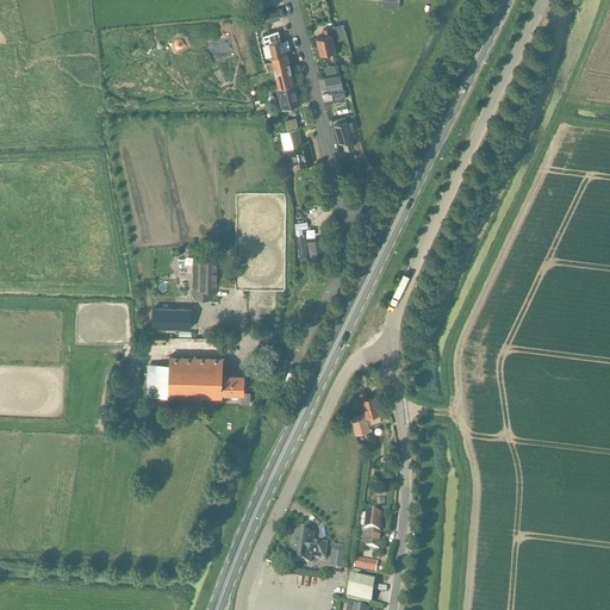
[(267,13),(265,14),(267,23),(269,22),(269,23),(278,20),(275,11),(267,13)]
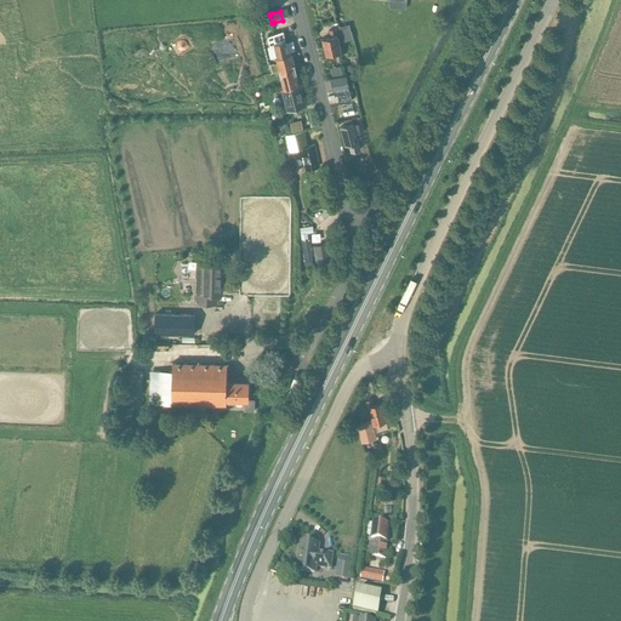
[(337,35),(335,28),(329,30),(330,36),(322,39),(325,56),(341,52),(337,35)]
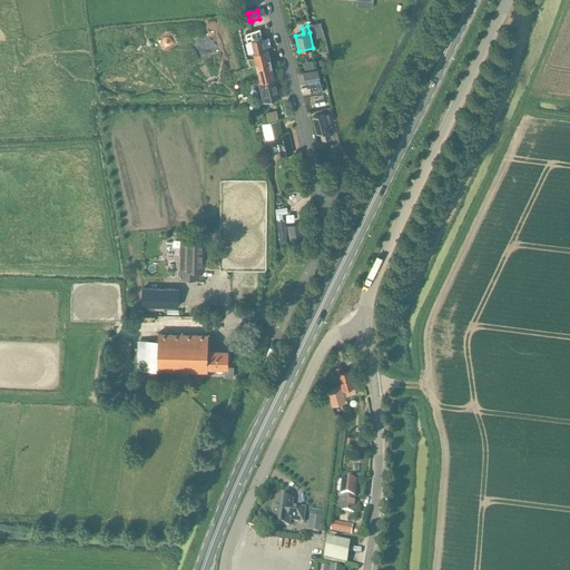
[(257,66),(271,62),(267,49),(265,49),(259,29),(246,32),(247,40),(252,39),(255,51),(254,51),(257,66)]
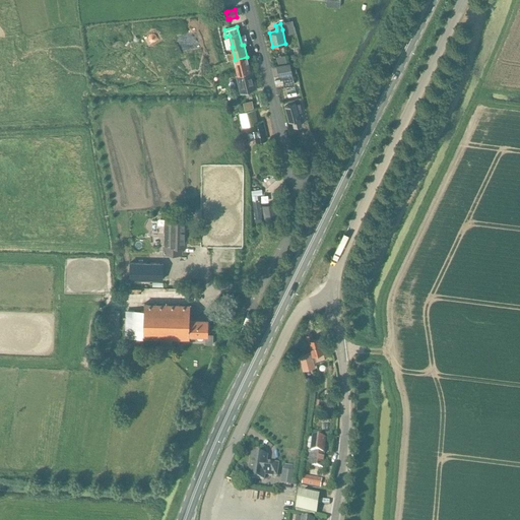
[(247,57),(235,60),(242,91),(256,87),(252,66),(249,67),(247,57)]
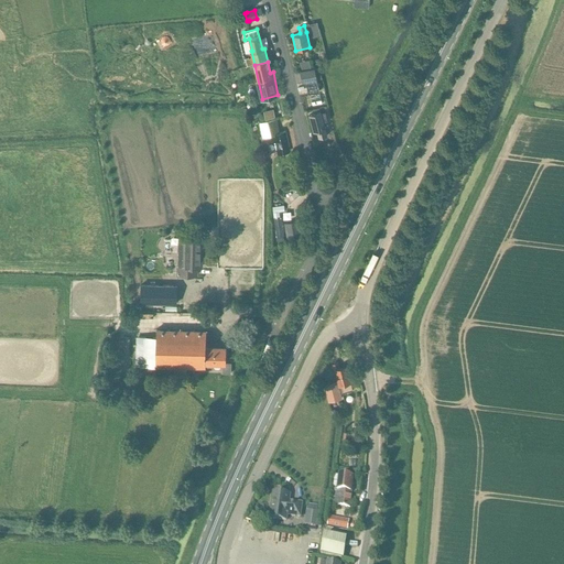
[(303,83),(303,84),(305,83),(316,80),(314,68),(300,72),(300,73),(303,83)]
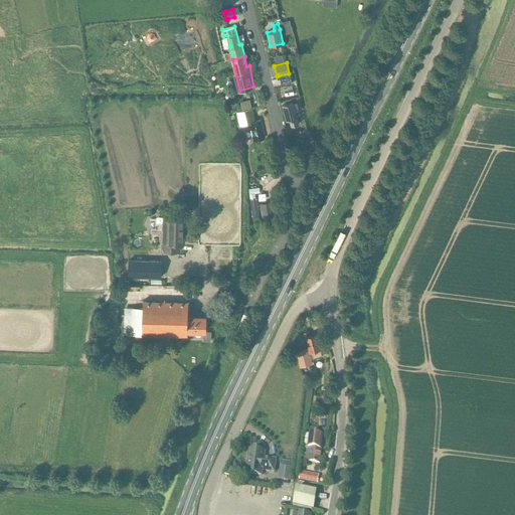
[(289,73),(279,75),(282,84),(282,86),(291,83),(289,73)]
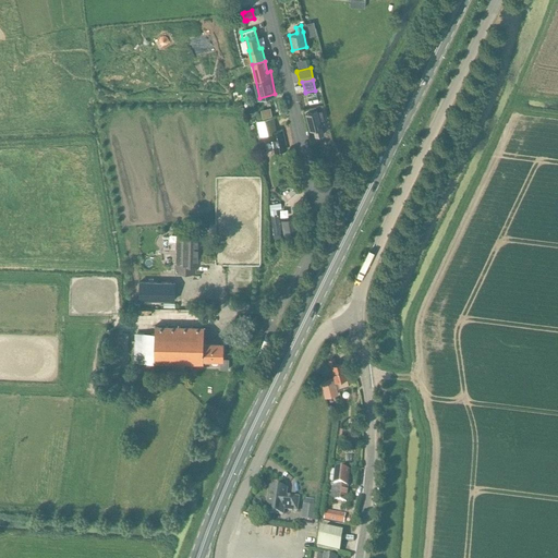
[(270,108),(261,110),(263,119),(273,117),(270,108)]
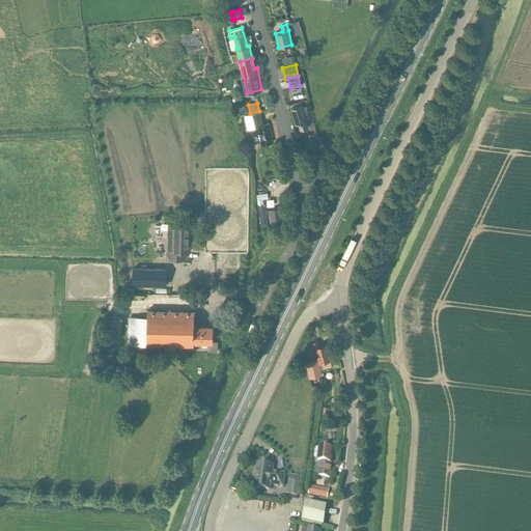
[(308,128),(305,115),(309,114),(306,105),(290,109),(296,124),(298,124),(300,130),(308,128)]
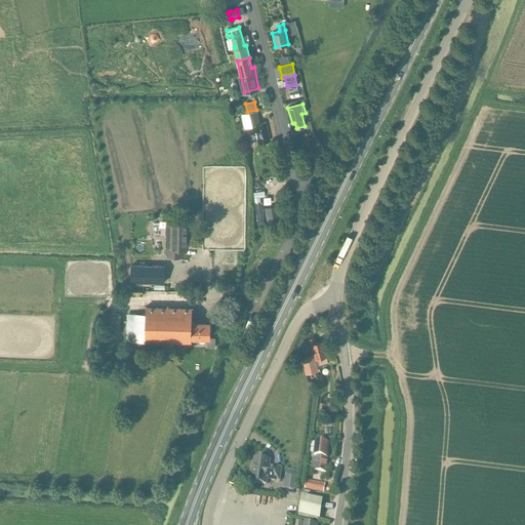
[(260,124),(257,111),(241,115),(244,128),(255,126),(258,143),(270,140),(266,123),(260,124)]
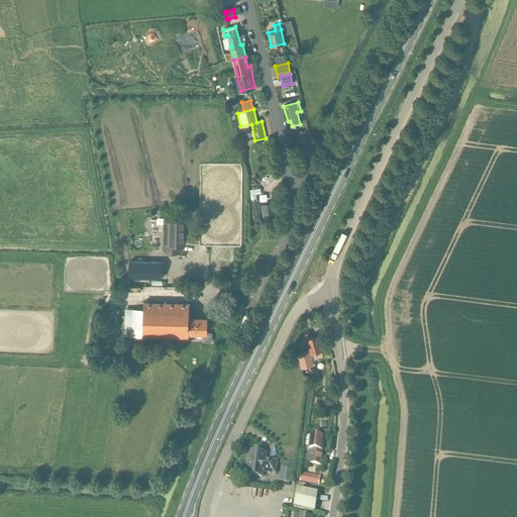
[(261,188),(249,189),(250,195),(251,200),(250,200),(253,219),(260,218),(260,217),(261,217),(260,212),(261,212),(259,199),(256,199),(255,194),(257,194),(261,193),(261,188)]
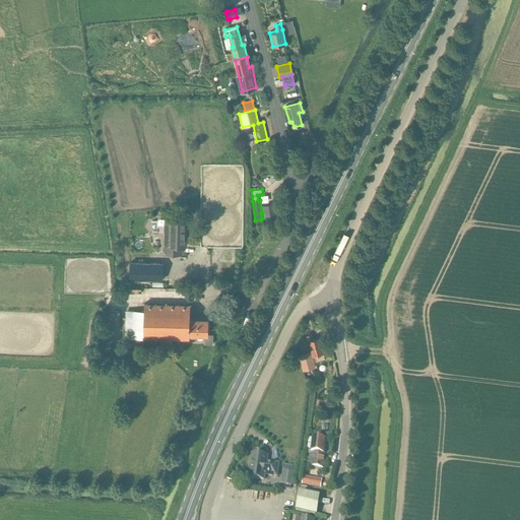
[(265,219),(277,217),(275,204),(263,206),(265,219)]
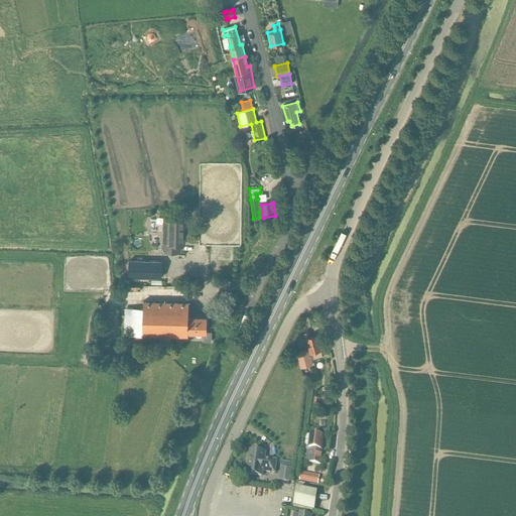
[(184,244),(185,218),(167,218),(167,219),(163,219),(163,243),(161,243),(162,251),(180,252),(180,244),(184,244)]
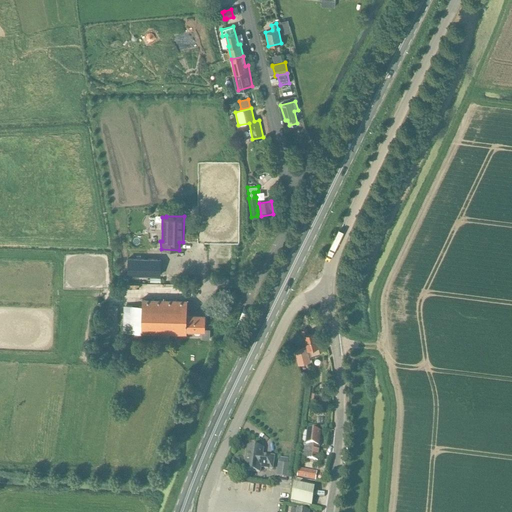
[(160,275),(160,259),(127,259),(127,275),(160,275)]
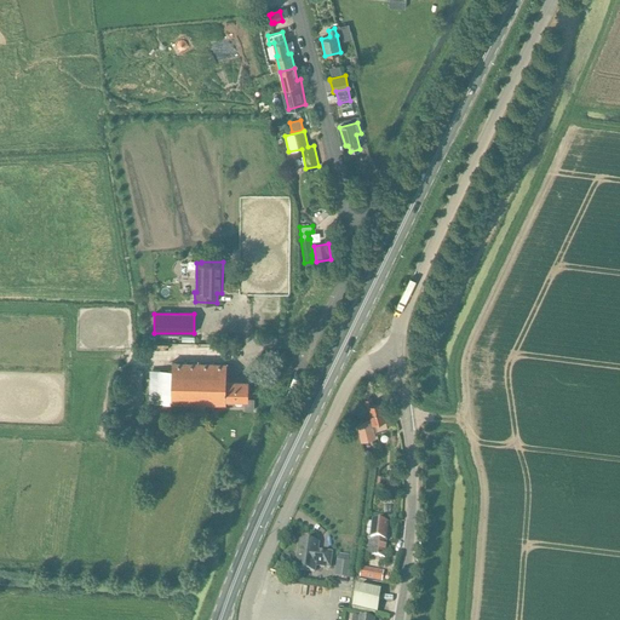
[(247,400),(247,380),(227,380),(227,362),(172,362),(171,371),(149,371),(149,405),(171,405),(171,403),(190,405),(190,414),(205,414),(206,405),(233,405),(233,399),(247,400)]
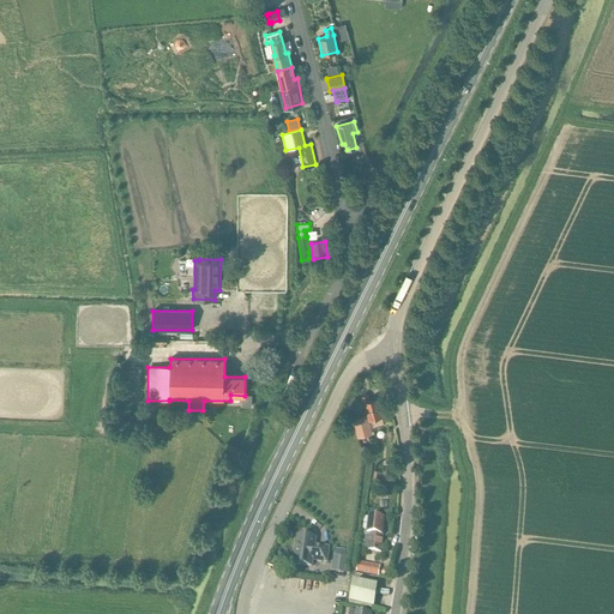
[(369,399),(368,393),(361,396),(362,402),(365,402),(372,427),(385,423),(378,397),(369,399)]
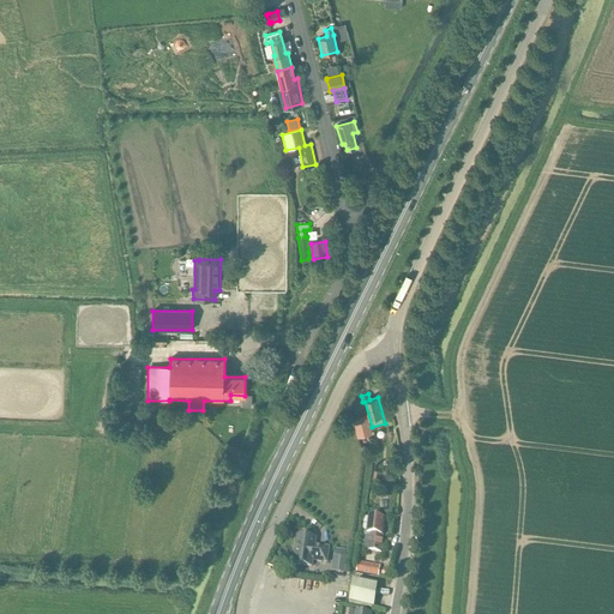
[(359,437),(371,434),(367,415),(354,419),(359,437)]
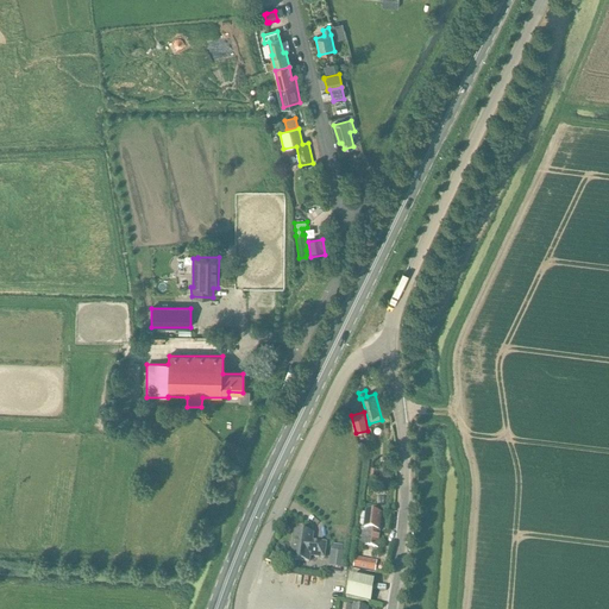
[(380,531),(382,513),(365,512),(363,528),(360,527),(358,545),(377,547),(380,531)]
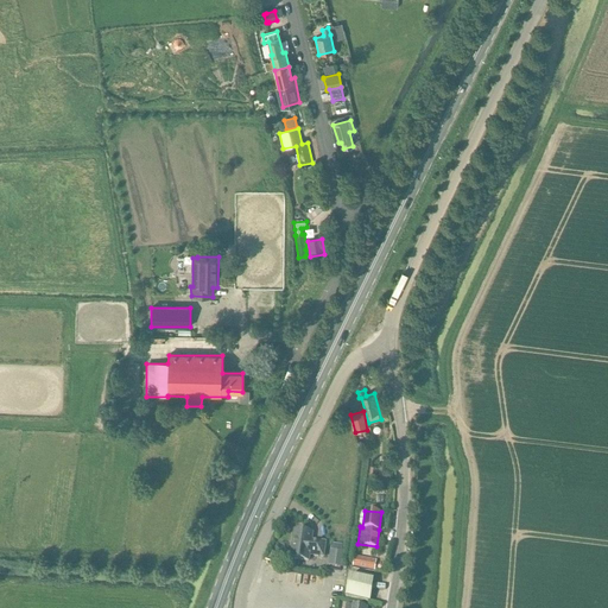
[(323,559),(325,542),(312,540),(314,533),(295,531),(291,558),(309,561),(310,557),(323,559)]
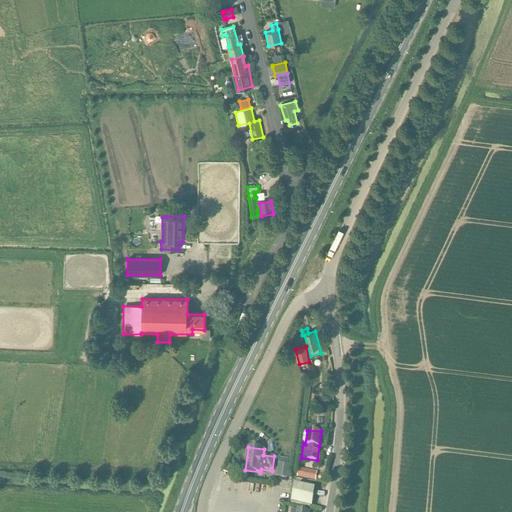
[(287,479),(289,465),(283,464),(278,464),(276,477),(287,479)]
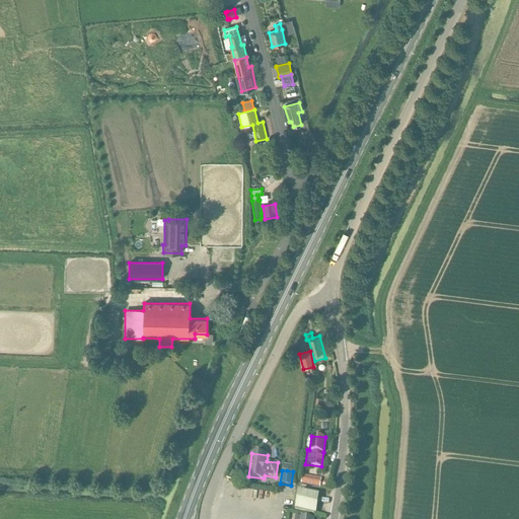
[(321,479),(308,477),(307,479),(303,478),(302,485),(319,488),(321,479)]
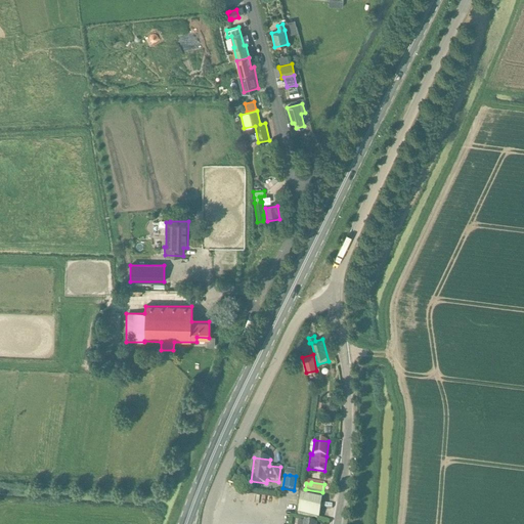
[(318,519),(321,500),(301,496),(298,516),(318,519)]
